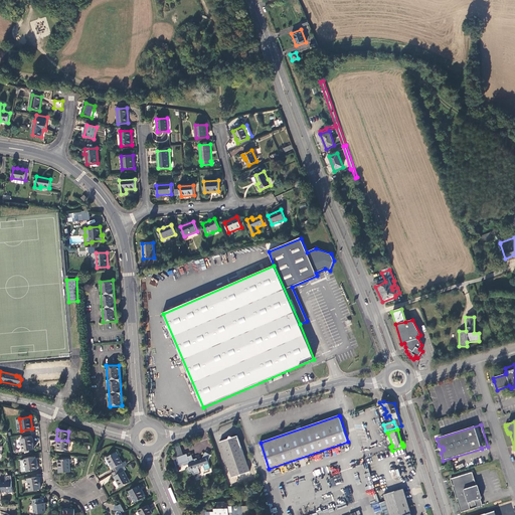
[(233,478),(250,472),(238,437),(233,438),(232,440),(229,439),(220,442),(233,478)]
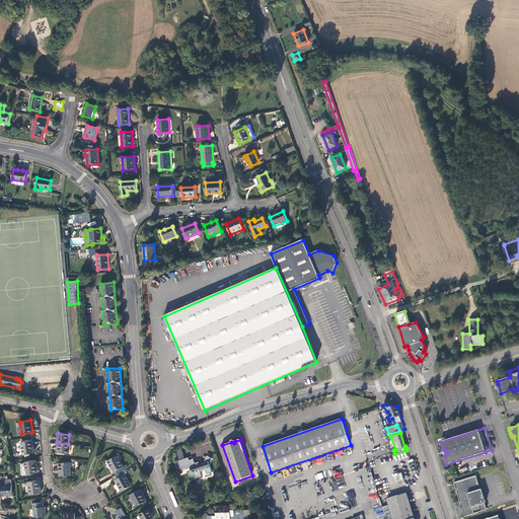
[(33,453),(31,441),(20,442),(22,454),(33,453)]
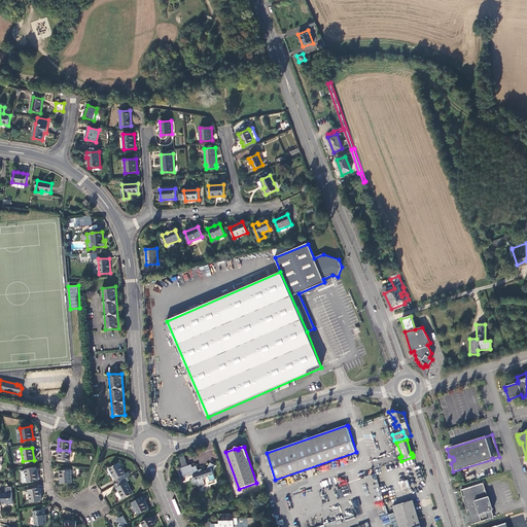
[(70,461),(71,451),(69,451),(60,450),(59,459),(70,461)]
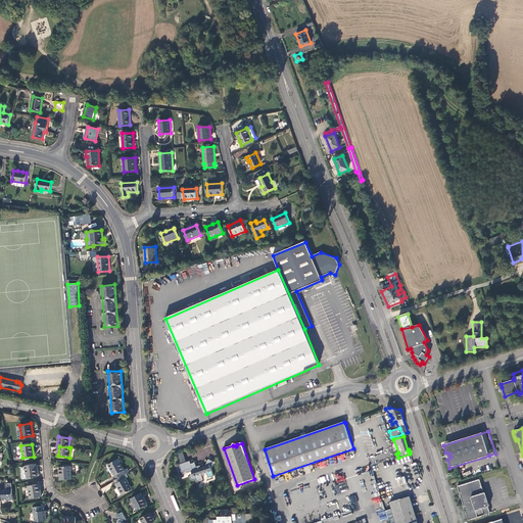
[(184,454),(177,456),(180,466),(187,463),(184,454)]
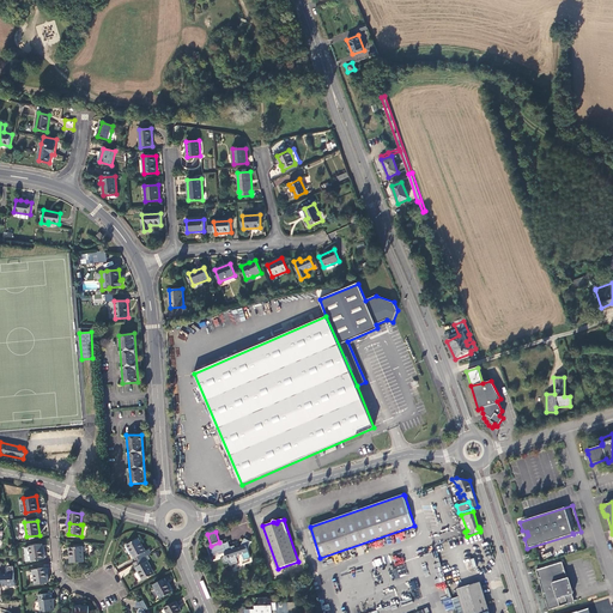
[(135,558),(137,562),(143,558),(145,557),(143,553),(146,552),(146,551),(139,538),(127,545),(134,558),(135,558)]
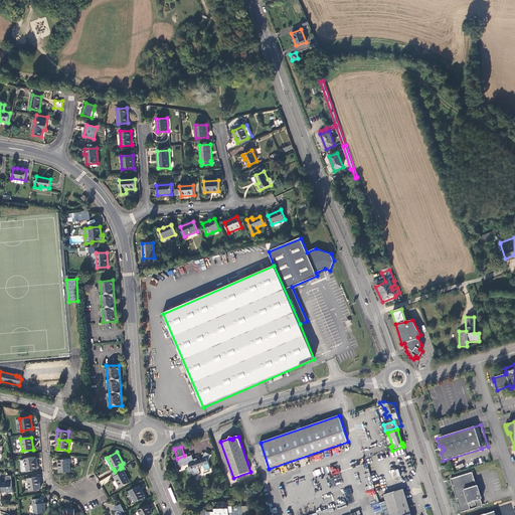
[(189,463),(191,468),(189,468),(189,469),(188,470),(188,471),(188,472),(189,473),(190,473),(191,474),(193,473),(194,475),(200,473),(199,470),(200,467),(204,466),(205,471),(211,469),(209,463),(211,456),(207,454),(205,459),(201,460),(201,462),(200,463),(198,462),(197,459),(194,460),(193,457),(188,458),(187,455),(184,456),(177,459),(176,459),(179,466),(189,463)]
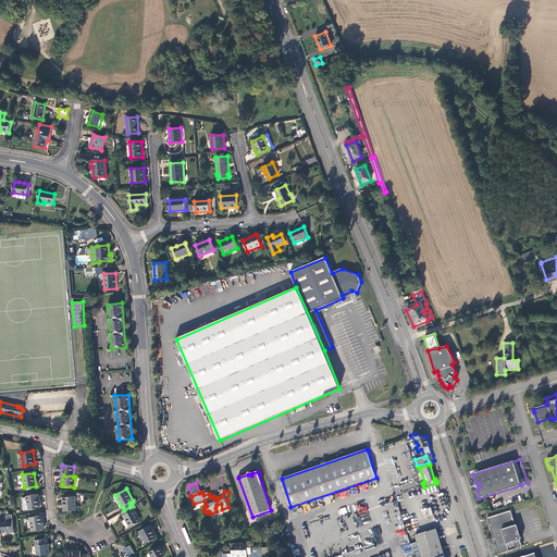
[(40,508),(38,494),(26,496),(28,510),(40,508)]
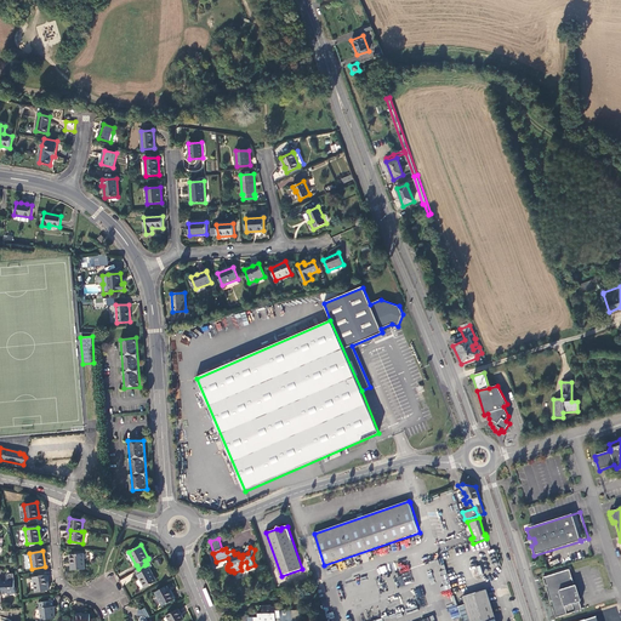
[(70,554),(70,564),(85,565),(84,553),(70,554)]
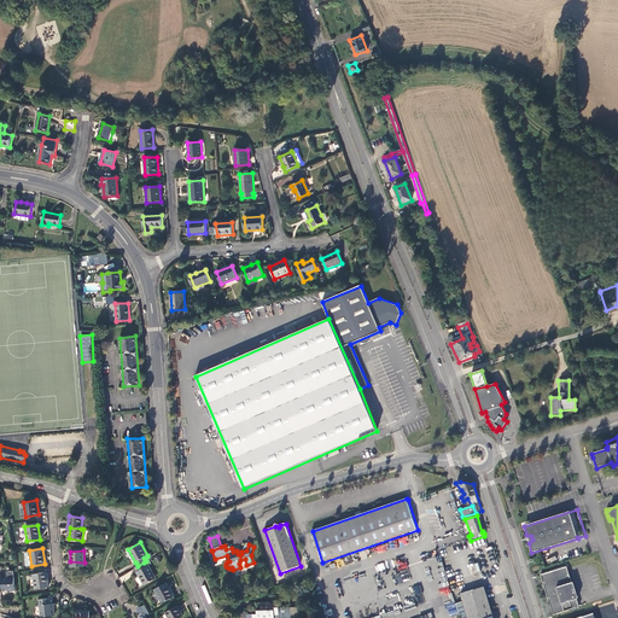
[(138,566),(135,567),(138,571),(136,572),(145,586),(156,578),(149,565),(146,567),(144,563),(138,566)]
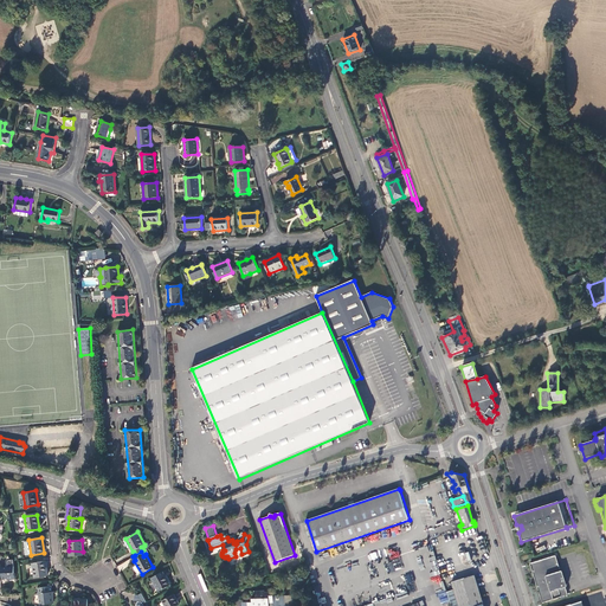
[(568,586),(567,582),(565,582),(561,571),(555,555),(529,563),(542,605),(568,597),(566,586),(568,586)]
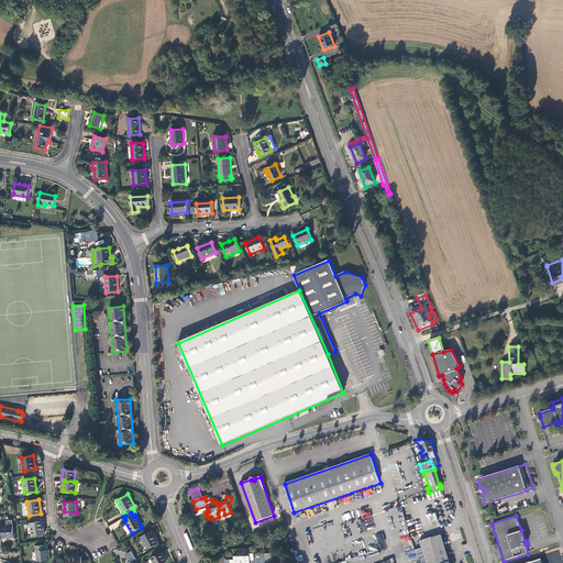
[(0,527),(0,529),(1,538),(7,537),(7,538),(14,538),(14,532),(13,532),(13,526),(12,520),(9,520),(8,522),(8,527),(8,528),(6,528),(6,527),(0,527)]
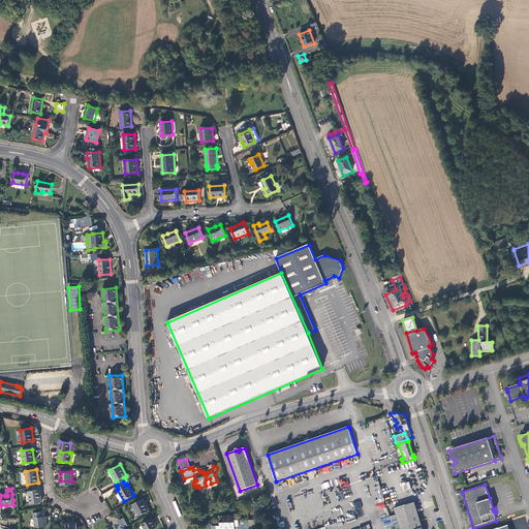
[(39,490),(28,492),(30,504),(41,502),(39,490)]
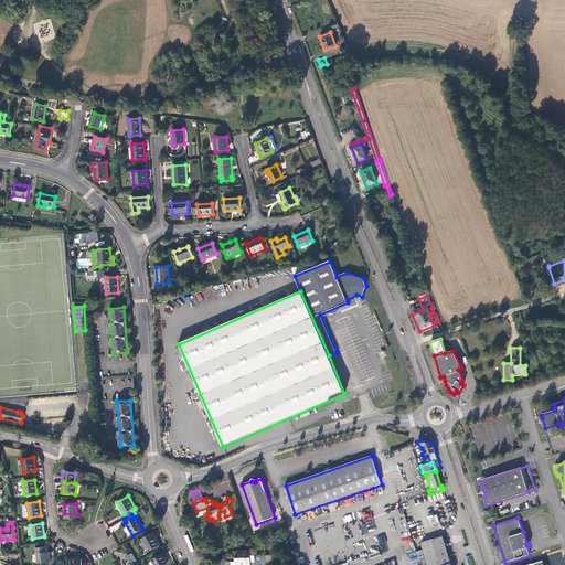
[(148,551),(159,545),(152,533),(141,539),(148,551)]
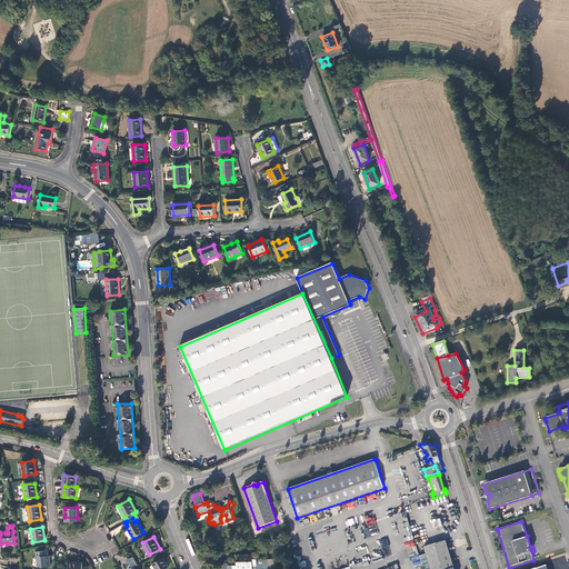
[(429,568),(450,568),(455,568),(446,540),(443,541),(423,547),(426,555),(429,568)]
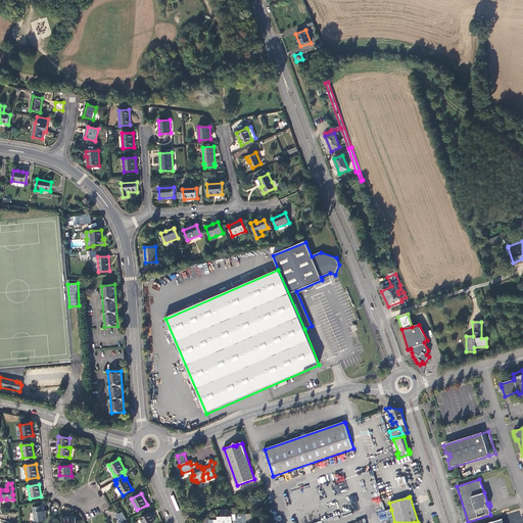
[(44,512),(44,506),(32,508),(32,512),(34,512),(35,520),(41,520),(42,521),(47,521),(46,515),(45,515),(45,511),(44,512)]
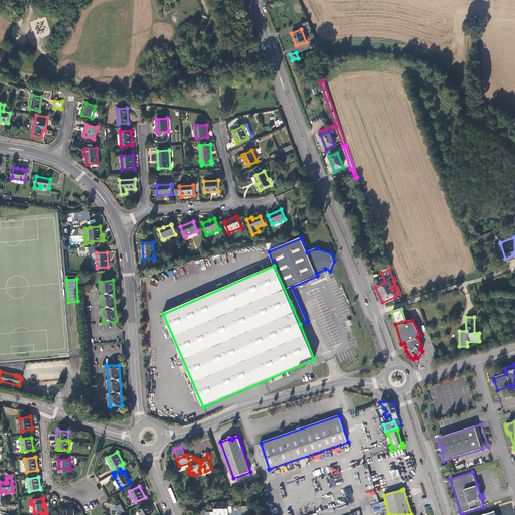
[(233,512),(232,503),(225,503),(225,502),(215,503),(215,511),(212,511),(211,514),(228,514),(228,512),(233,512)]
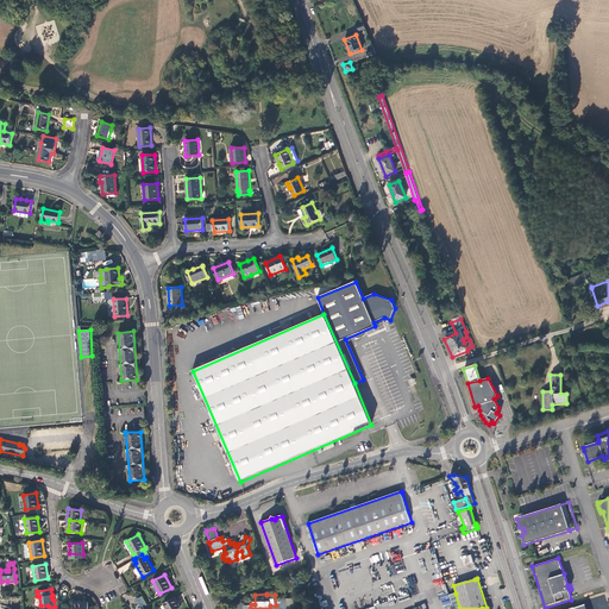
[(452,608),(459,608),(456,594),(449,596),(452,608)]
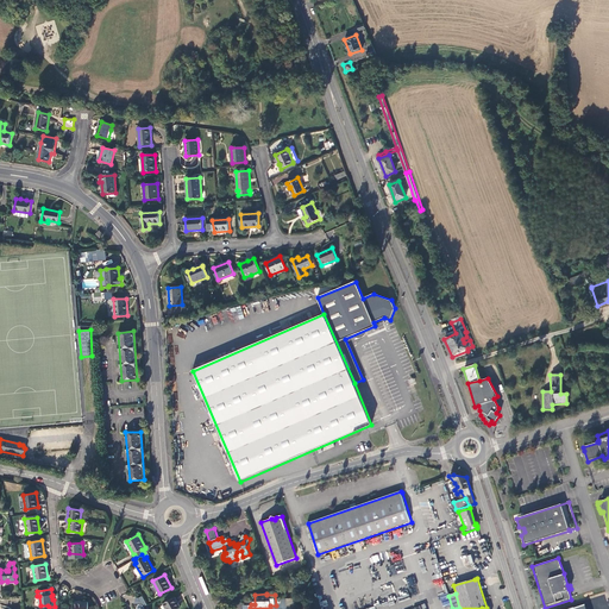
[(148,604),(143,596),(139,598),(136,597),(135,604),(139,604),(138,606),(138,608),(137,608),(144,608),(144,607),(148,604)]
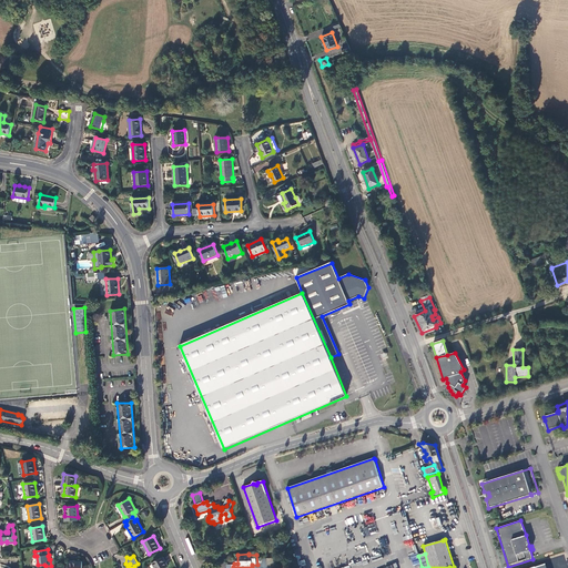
[(164,567),(169,566),(163,557),(152,564),(154,567),(164,567)]
